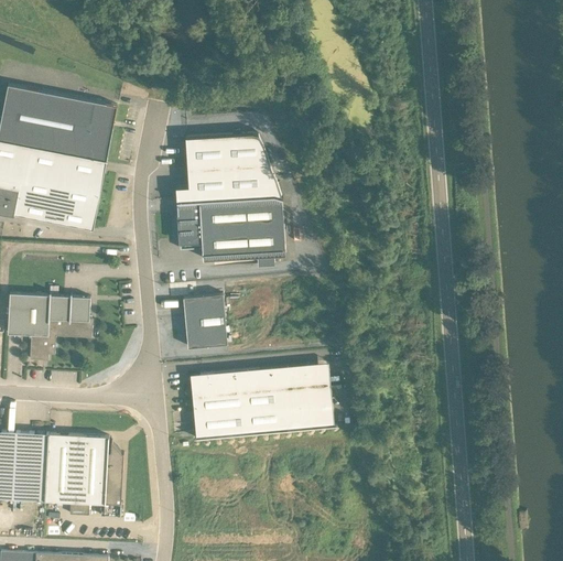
[(0,140),(106,161),(116,107),(7,85),(0,120),(0,140)]
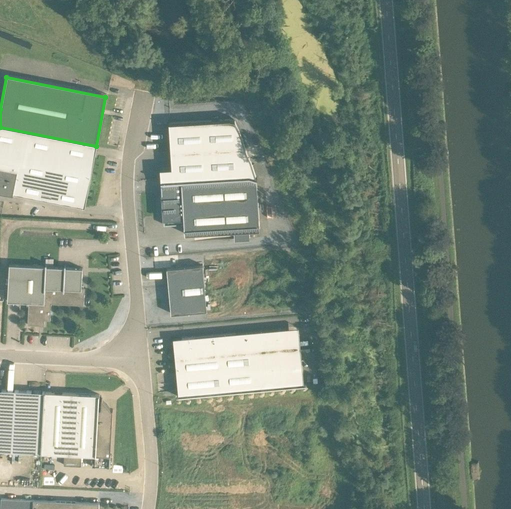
[(160,183),(255,178),(233,121),(168,125),(170,170),(159,171),(160,183)]
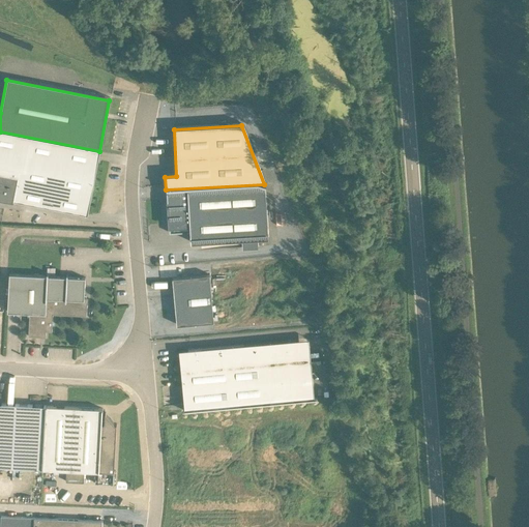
[(12,202),(87,216),(99,151),(0,132),(0,201),(12,204),(12,202)]
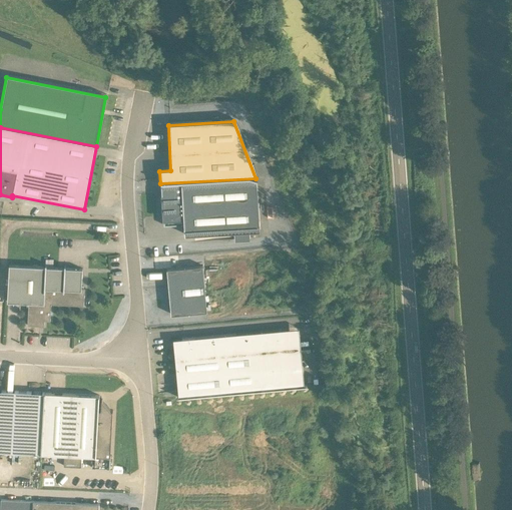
[(256,178),(160,183),(162,227),(183,226),(183,236),(193,236),(194,244),(233,242),(248,241),(248,232),(259,232),(256,178)]
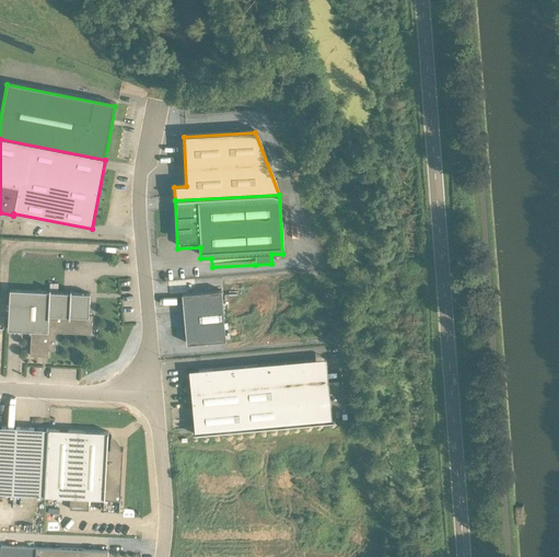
[(89,296),(9,292),(7,333),(30,333),(28,358),(42,359),(42,357),(46,357),(46,354),(54,354),(55,335),(90,337),(91,324),(89,324),(89,318),(88,318),(89,296)]
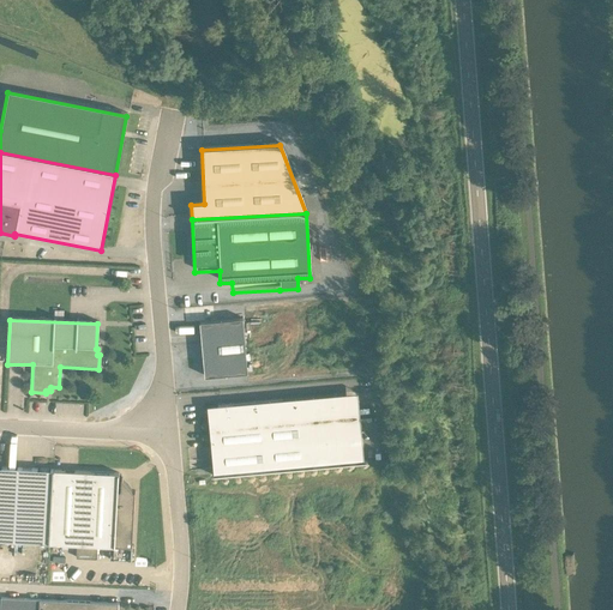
[(241,320),(198,325),(204,380),(246,375),(241,320)]
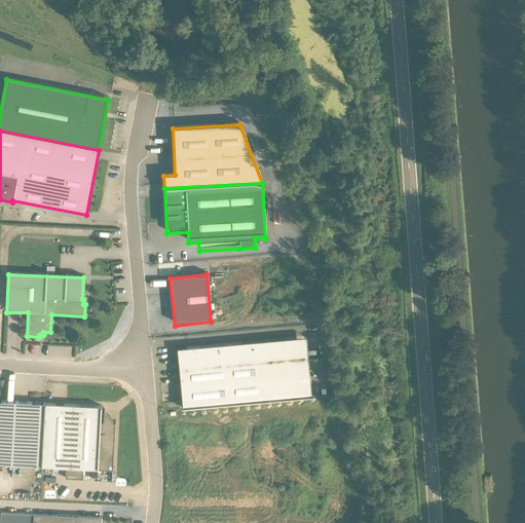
[(305,339),(177,350),(182,410),(265,401),(311,397),(305,339)]
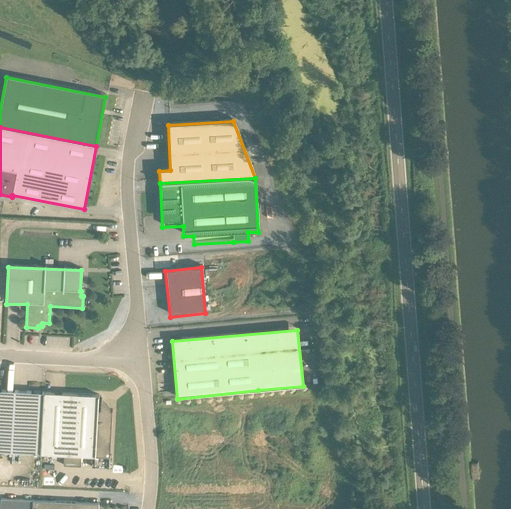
[(0,453),(41,455),(44,394),(0,391),(0,453)]
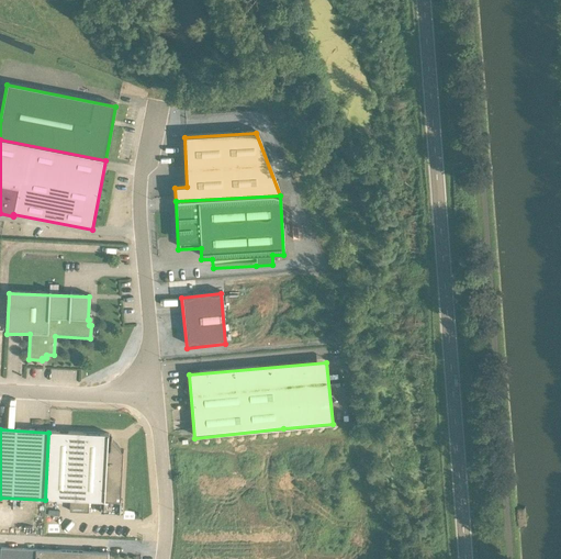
[(48,433),(45,500),(68,501),(68,513),(69,514),(87,514),(88,502),(103,503),(102,505),(100,505),(99,515),(100,515),(118,516),(119,517),(119,516),(122,453),(121,451),(111,442),(110,440),(110,444),(108,444),(108,436),(48,433)]
